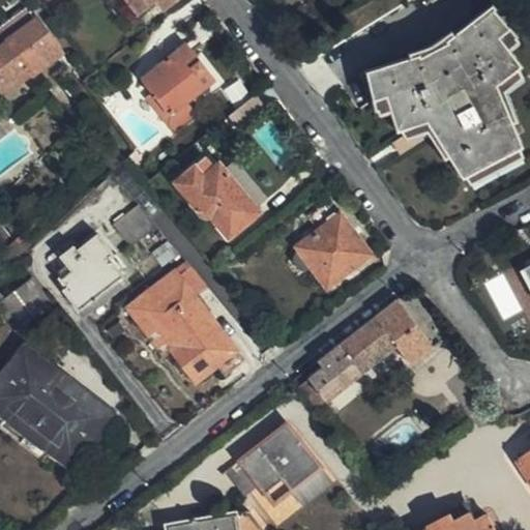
[(127,0),(139,16),(158,1),(166,10),(178,0),(127,0)]
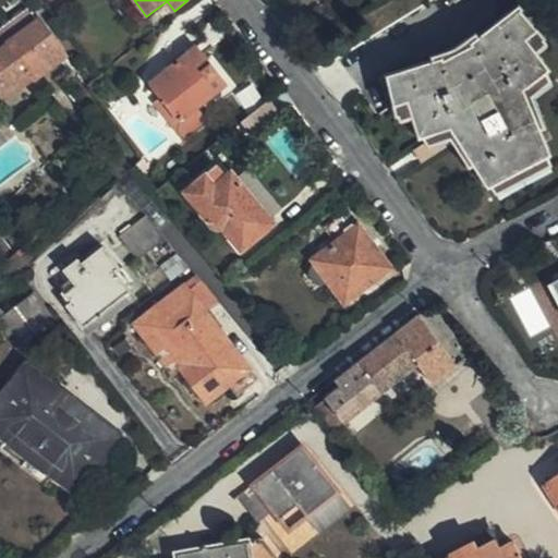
[(64,57),(27,8),(0,27),(0,96),(0,97),(29,75),(33,80),(64,57)]
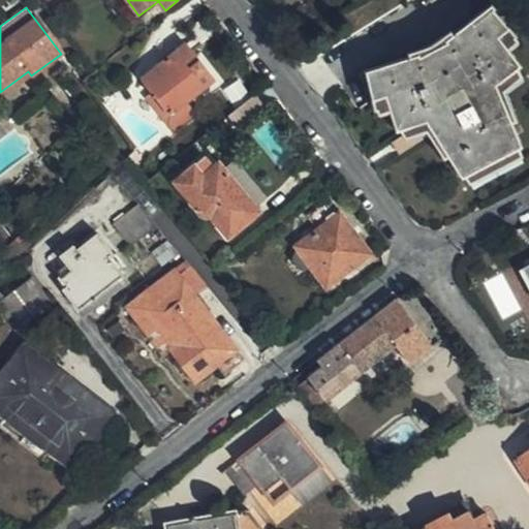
[(517,146),(492,84),(517,65),(501,48),(514,36),(487,8),(441,40),(407,58),(364,68),(371,109),(386,106),(389,111),(391,119),(393,131),(421,121),(424,123),(460,175),(517,146)]
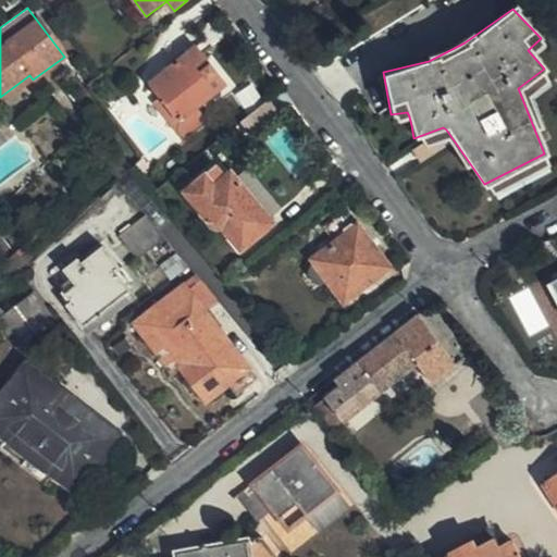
[(223,84),(196,49),(149,83),(160,98),(165,104),(160,109),(180,135),(186,136),(201,125),(202,120),(193,107),(223,84)]
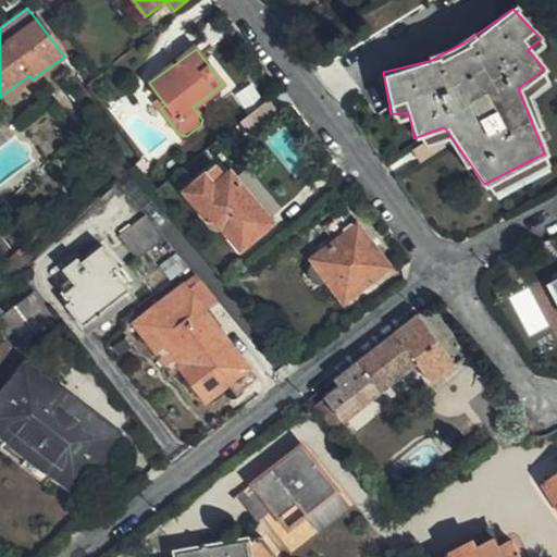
[(165,104),(160,98),(155,102),(160,109),(165,104)]
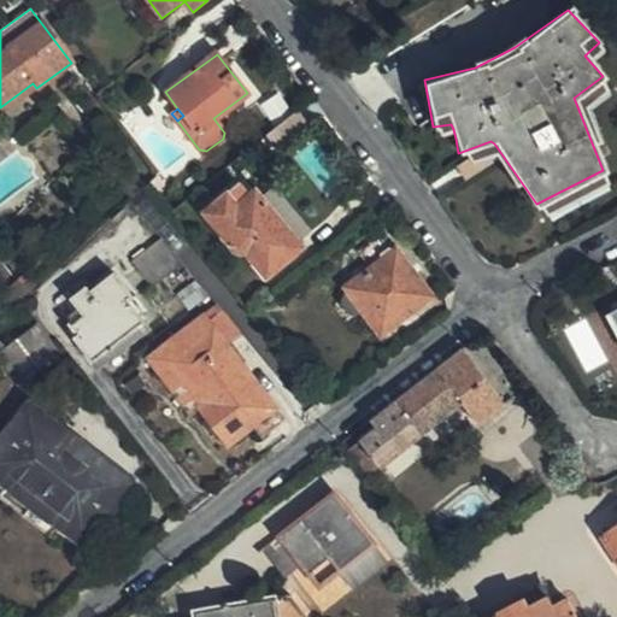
[(297,111),(266,135),(276,150),(306,124),(297,111)]
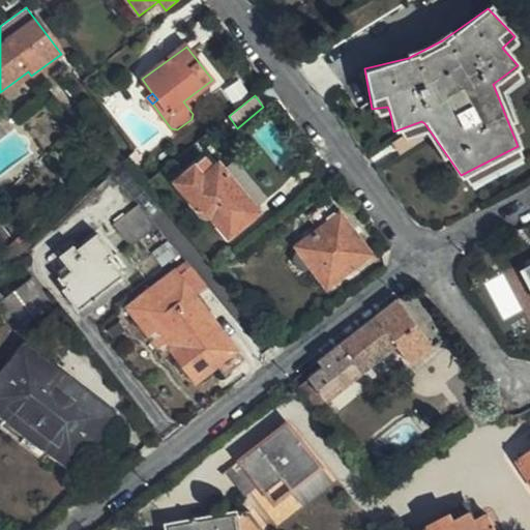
[(361,113),(364,125),(391,119),(389,111),(387,107),(361,113)]
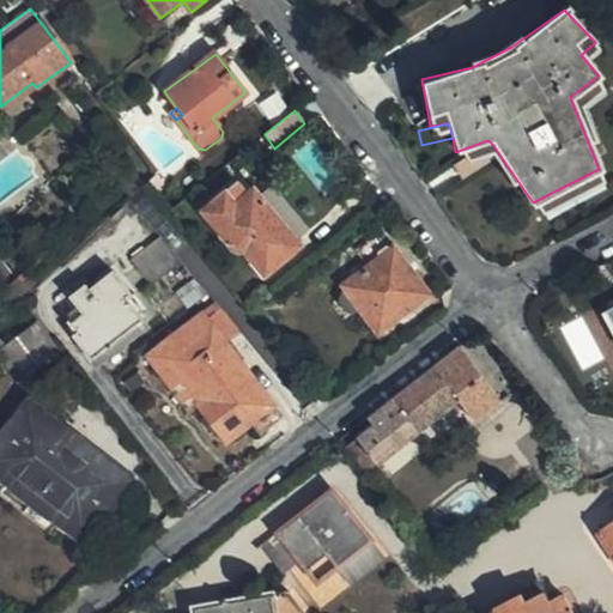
[(254,192),(247,199),(236,186),(204,212),(235,248),(246,252),(265,274),(299,248),(259,198),(254,192)]
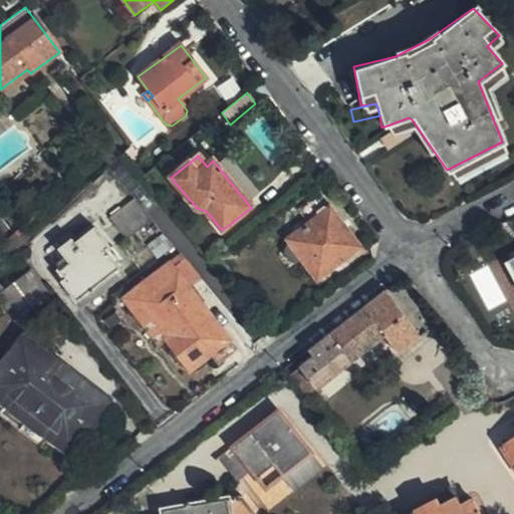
[(359,249),(330,210),(328,210),(323,207),(316,198),(297,212),(307,226),(288,242),(290,245),(284,250),(281,258),(288,266),(296,264),(302,259),(317,280),(359,249)]
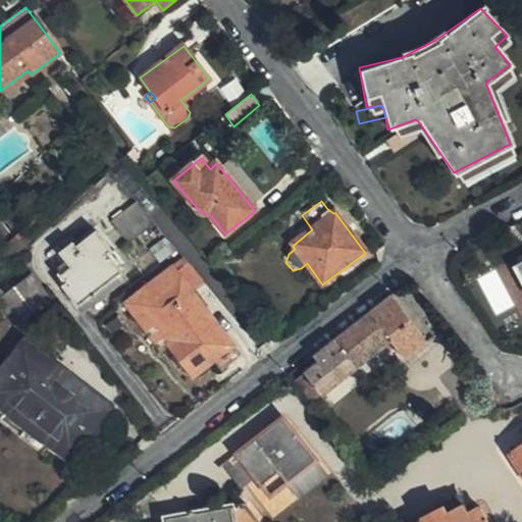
[(154,224),(137,203),(112,223),(131,244),(154,224)]
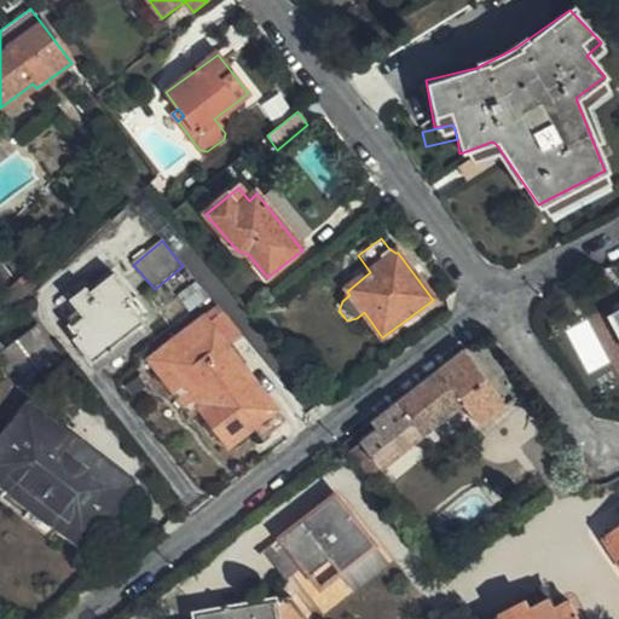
[(22,283),(32,293),(42,282),(33,272),(22,283)]
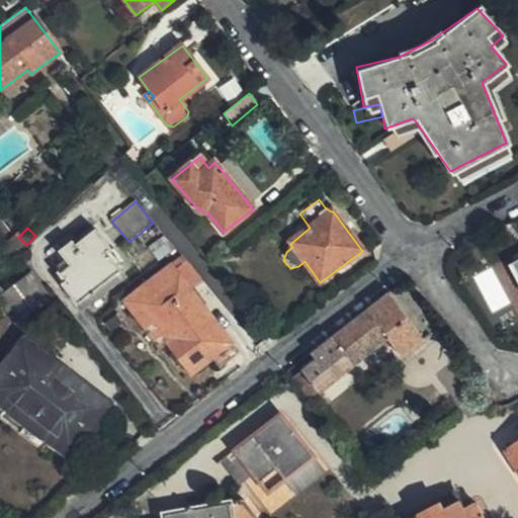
[(115,266),(106,254),(110,251),(95,229),(74,243),(72,239),(58,249),(68,263),(58,270),(61,273),(65,279),(61,283),(77,304),(119,272),(115,266)]
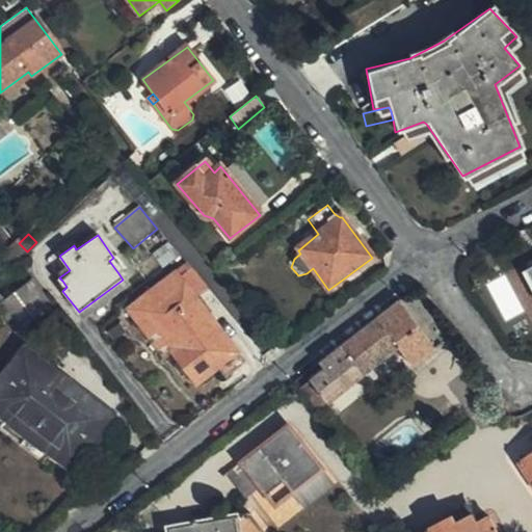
[(178,255),(168,243),(153,256),(162,268),(178,255)]
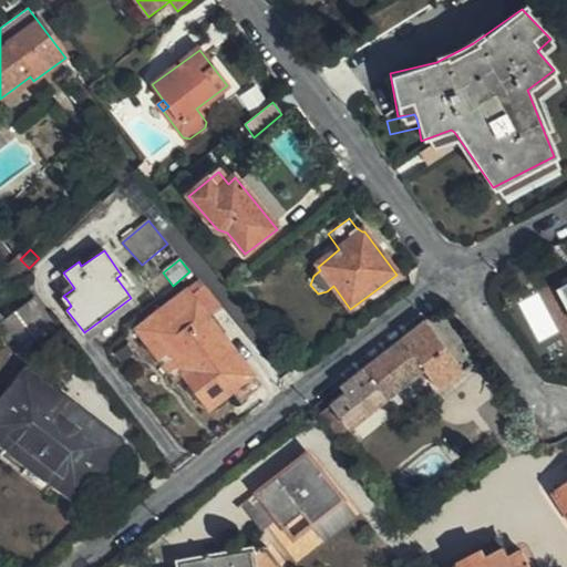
[(133,287),(123,272),(121,275),(116,278),(126,291),(133,287)]
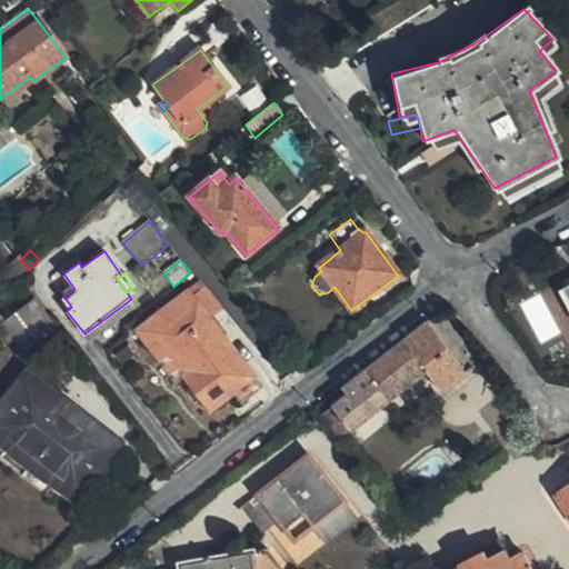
[(227,316),(198,281),(186,291),(190,296),(213,326),(227,316)]
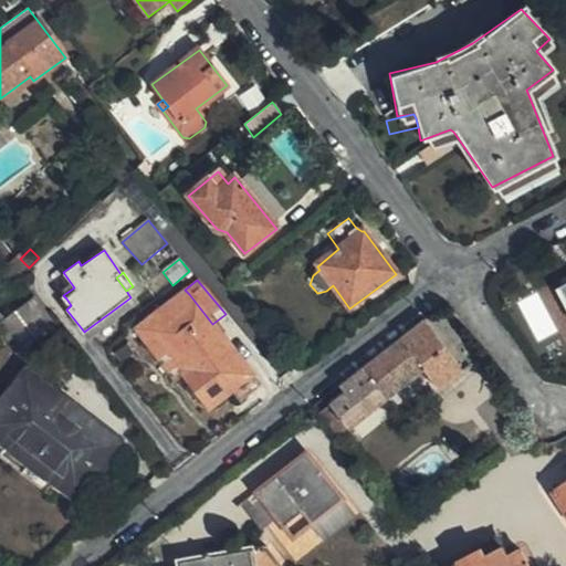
[(170,310),(189,294),(185,290),(166,304),(170,310)]
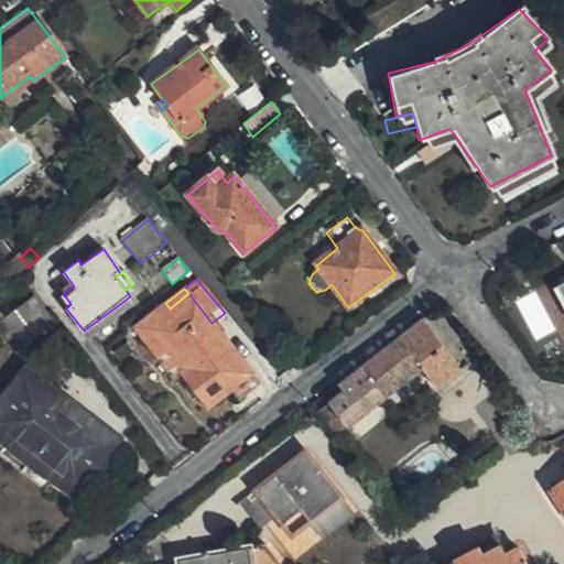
[(520,299),(538,336),(556,328),(539,290),(520,299)]
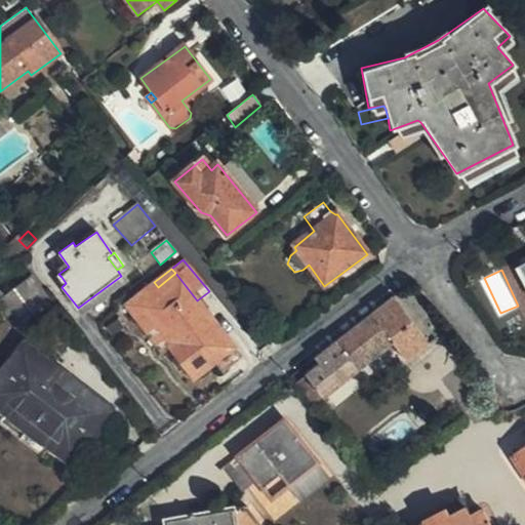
[(170,349),(176,356),(175,361),(184,372),(189,373),(196,380),(217,364),(226,376),(245,362),(197,300),(175,273),(158,287),(154,282),(142,293),(146,298),(140,300),(137,306),(138,313),(133,316),(147,332),(159,323),(173,342),(169,346),(170,349)]
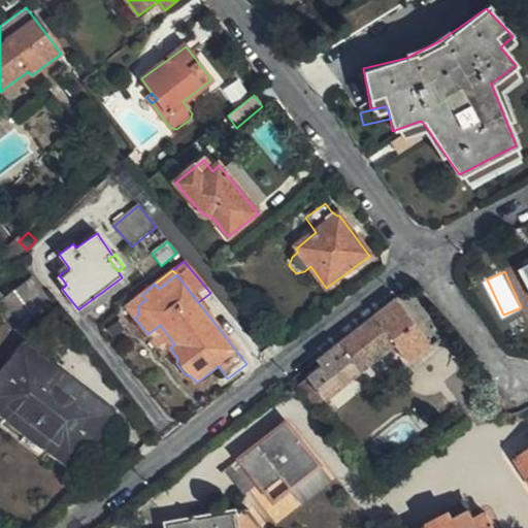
[(53,303),(32,277),(4,298),(1,294),(0,294),(0,303),(9,316),(14,312),(22,325),(53,303)]
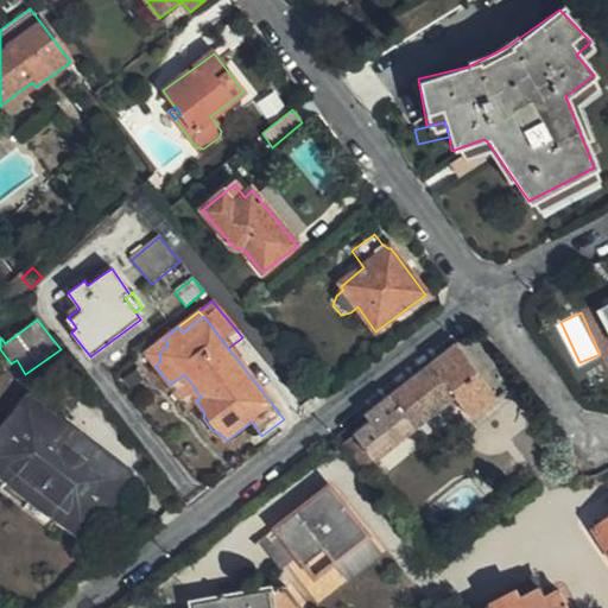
[(65,324),(71,333),(76,328),(71,321),(65,324)]
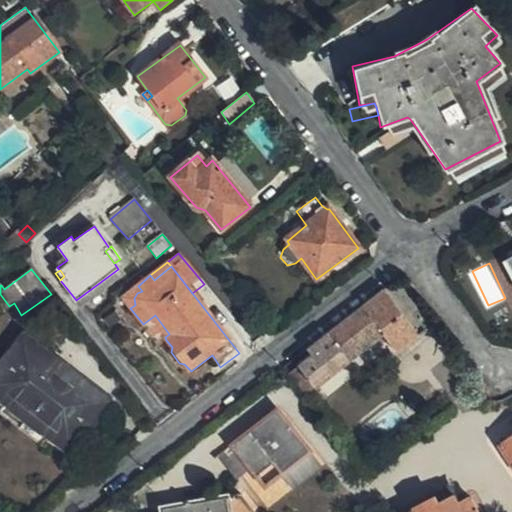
[(142,291),(138,286),(122,298),(130,308),(135,305),(134,298),(137,293),(142,291)]
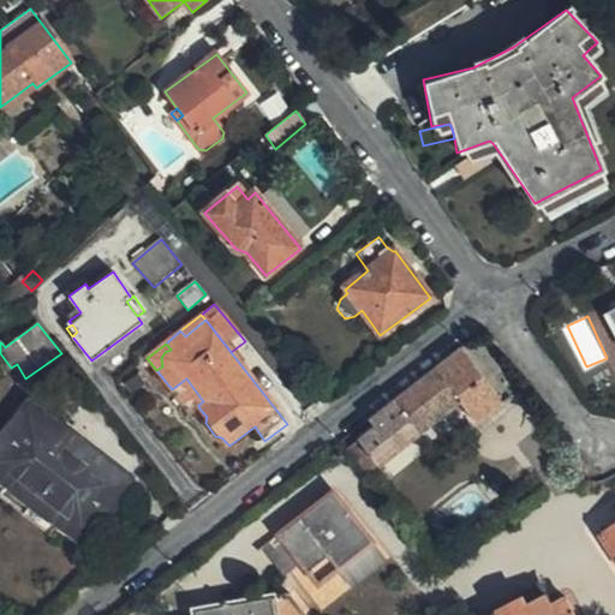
[(346,446),(365,471),(458,402),(464,408),(490,389),(479,374),(475,375),(454,350),(378,407),(386,416),(346,446)]
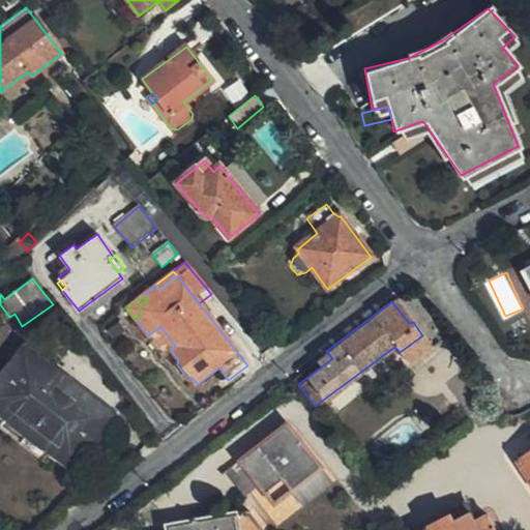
[(160,326),(148,335),(165,358),(172,352),(171,349),(175,346),(160,326)]
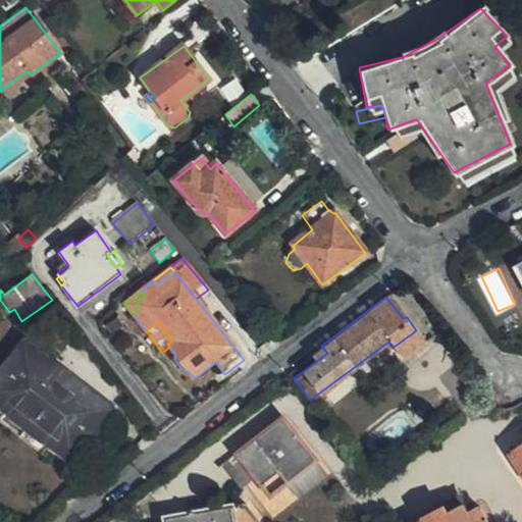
[(107,410),(25,346),(0,378),(0,403),(70,458),(107,410)]
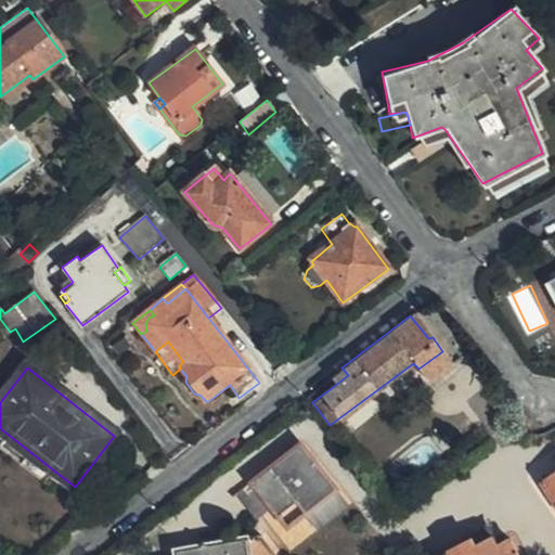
[(289,428),(239,469),(256,492),(270,511),(291,495),(322,469),(289,428)]
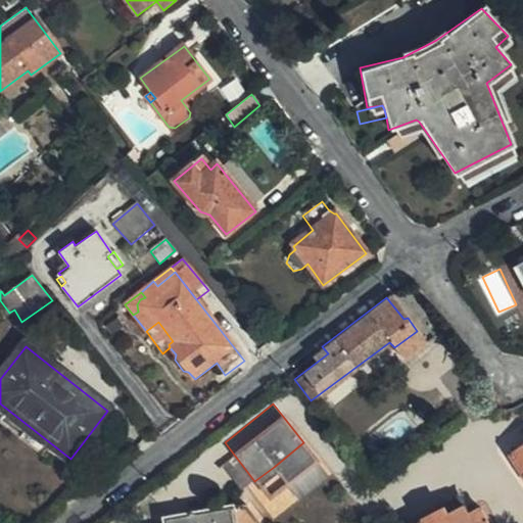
[(522,427),(522,428),(522,441),(510,450),(522,469),(522,427)]
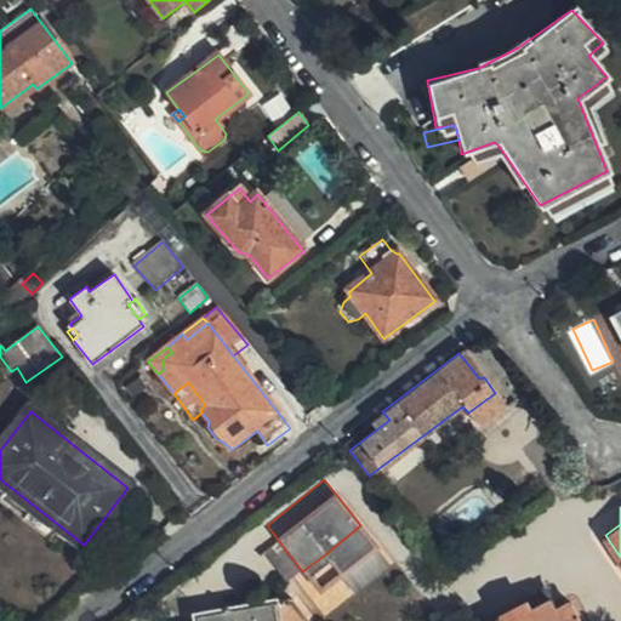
[(263,528),(283,553),(286,551),(267,525),(263,528)]
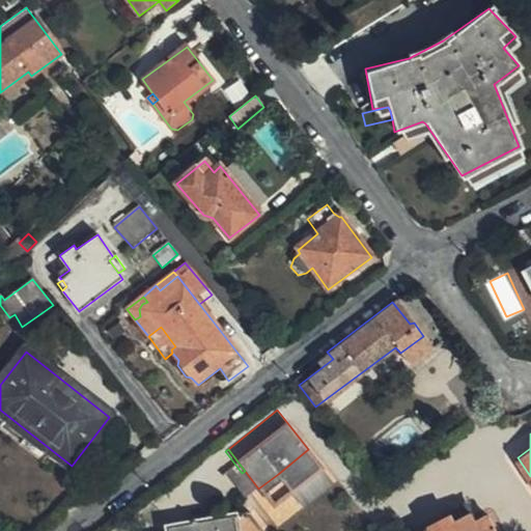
[(319,465),(308,449),(278,474),(290,490),(319,465)]
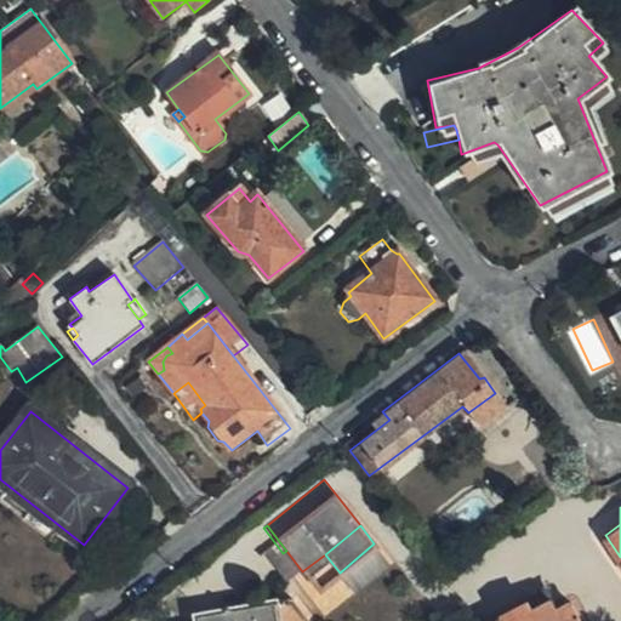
[(271,563),(283,553),(263,528),(252,539),(271,563)]
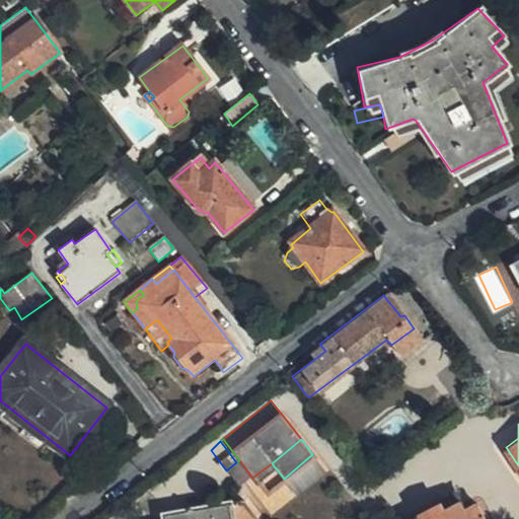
[(484,518),(476,504),(457,511),(452,502),(443,506),(441,502),(420,512),(421,517),(417,518),(484,518)]
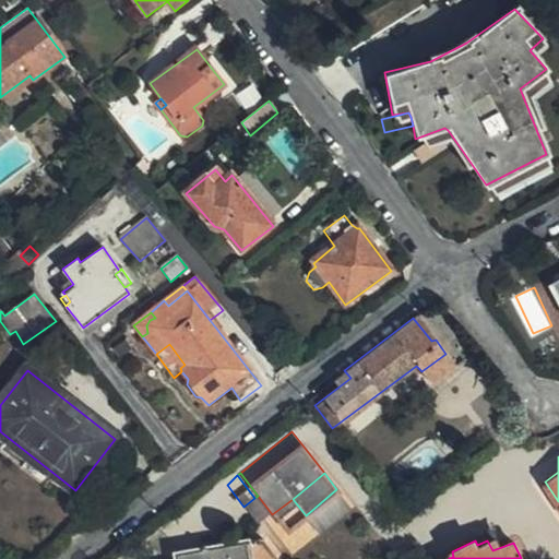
[(268,558),(269,558),(251,542),(247,542),(161,556),(161,558),(268,558)]
